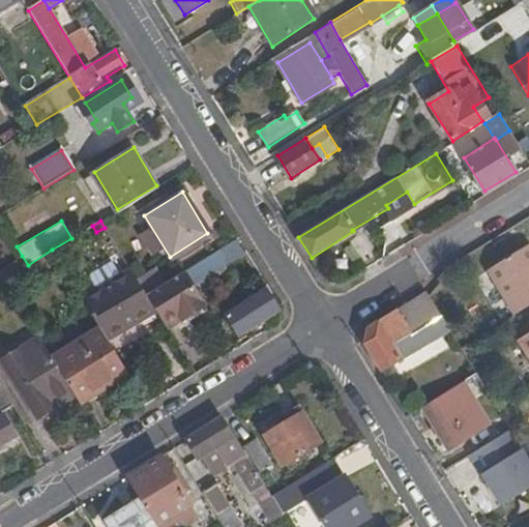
[(528,250),(527,245),(492,267),(501,284),(497,286),(513,314),(528,304),(528,250)]
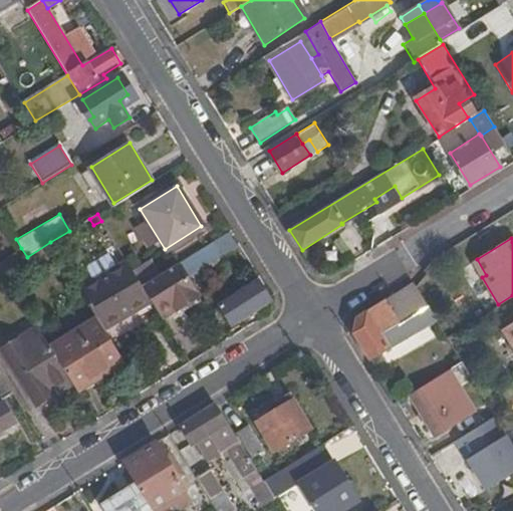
[(222,255),(213,241),(179,262),(183,267),(188,276),(222,255)]
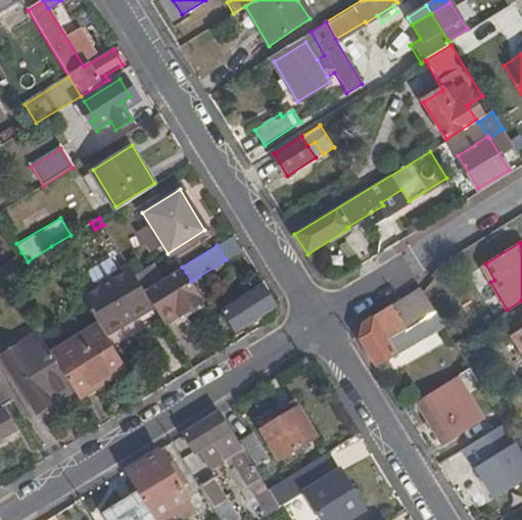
[(21,252),(0,266),(0,271),(3,276),(4,276),(28,262),(21,252)]
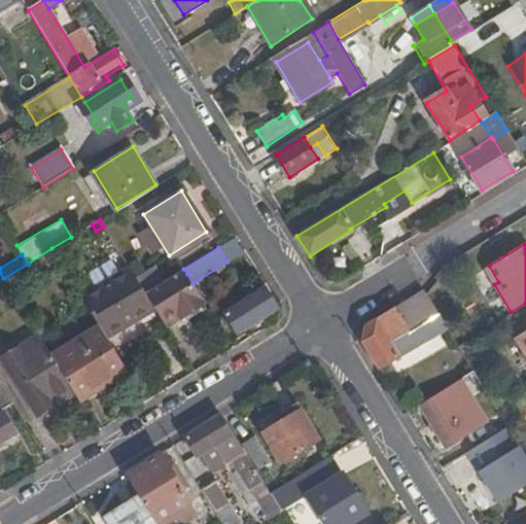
[(152,265),(134,275),(144,292),(163,282),(152,265)]
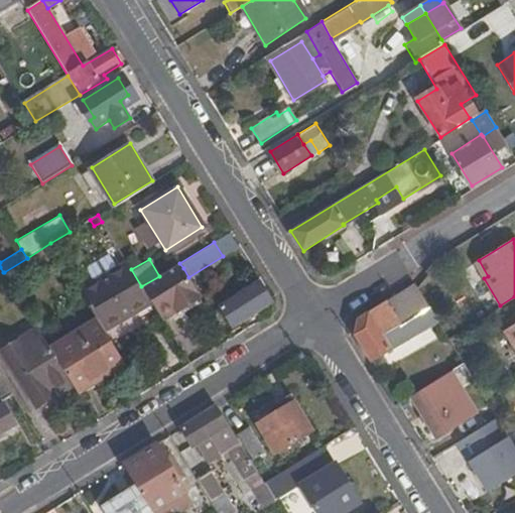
[(125,260),(80,288),(99,321),(104,330),(150,300),(145,292),(141,286),(131,269),(125,260)]
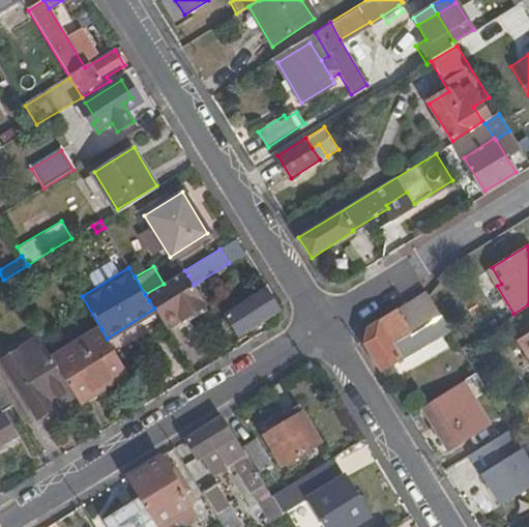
[(492,267),(488,269),(497,286),(501,284),(492,267)]
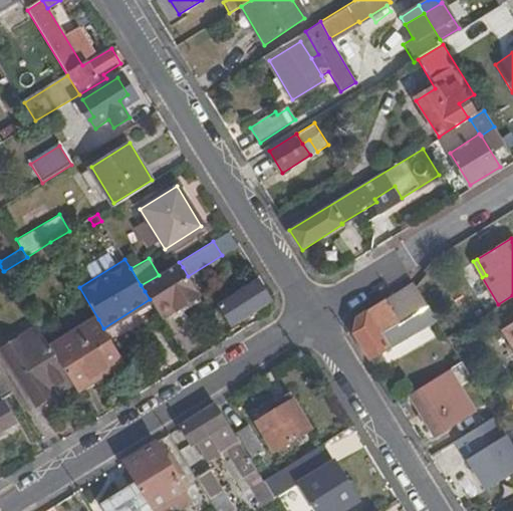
[(150,299),(165,322),(202,299),(188,276),(183,267),(145,291),(150,299)]
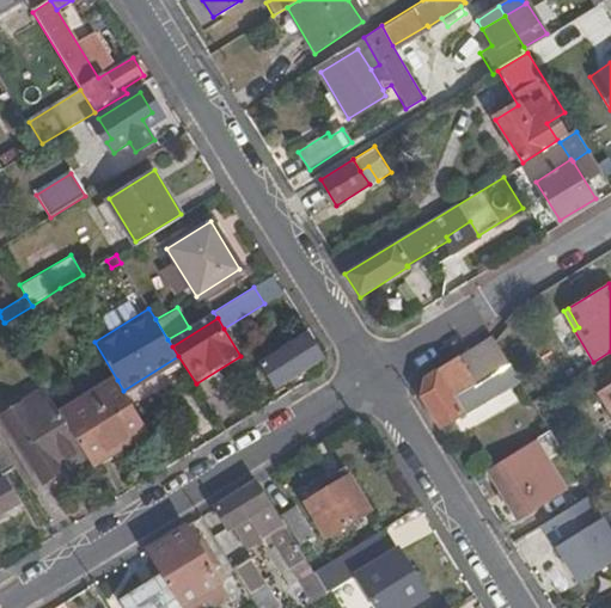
[(323,356),(307,333),(261,363),(275,386),(323,356)]
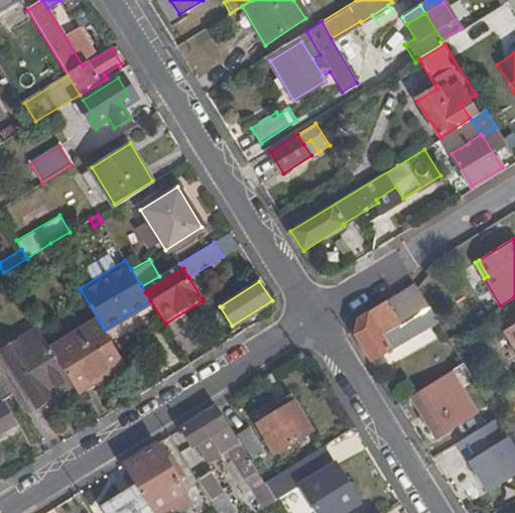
[(371,359),(412,333),(406,325),(421,314),(431,329),(439,324),(429,306),(414,282),(360,316),(355,334),(371,359)]
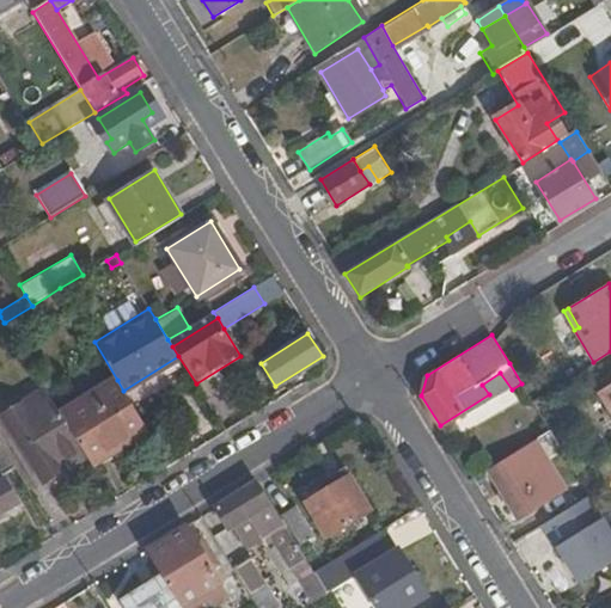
[(117,380),(62,415),(73,431),(86,454),(92,464),(147,430),(123,391),(117,380)]
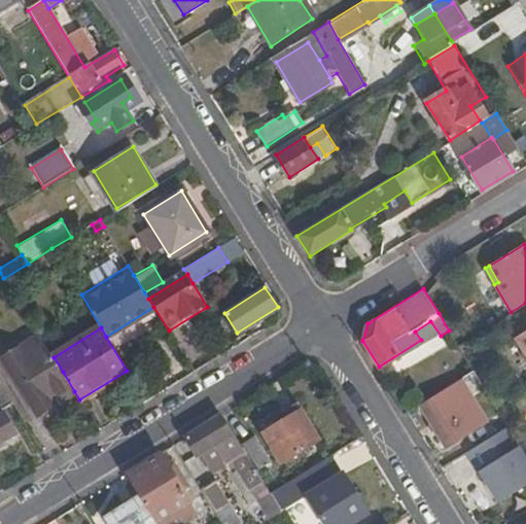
[(39,334),(2,357),(26,395),(63,372),(54,357),(39,334)]
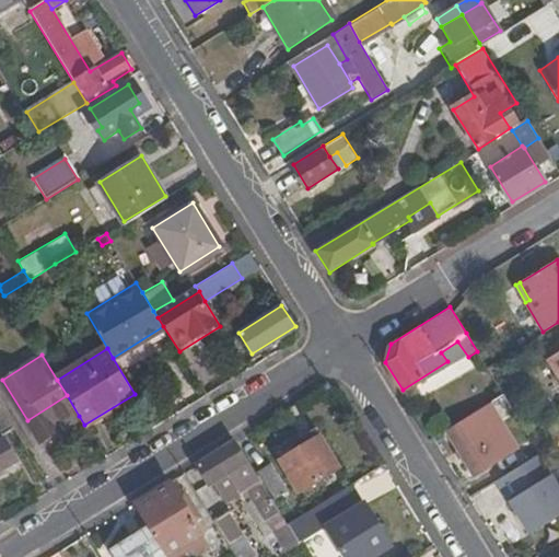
[(558,368),(551,356),(547,359),(558,378),(558,368)]
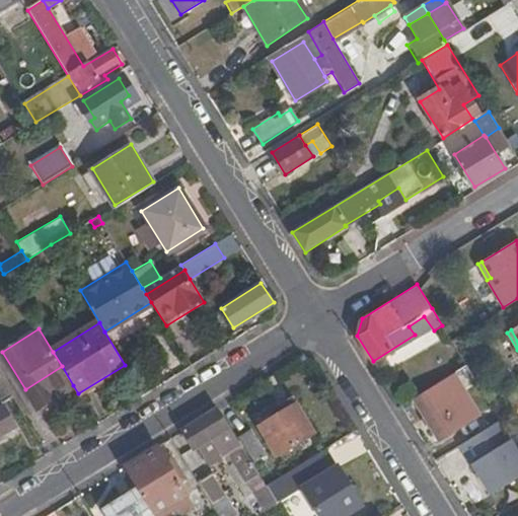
[(445,376),(456,393),(475,380),(465,364),(445,376)]
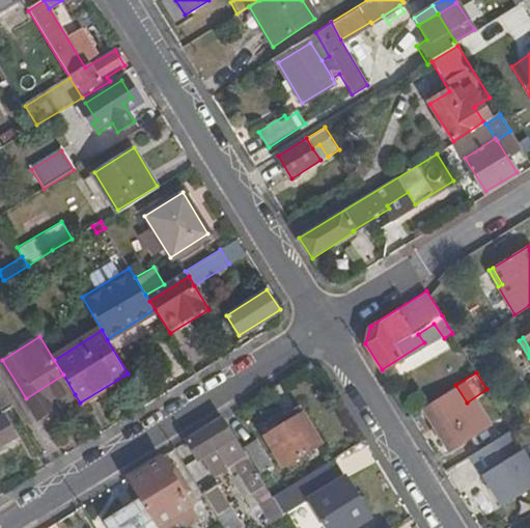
[(75,394),(63,374),(26,398),(38,417),(75,394)]
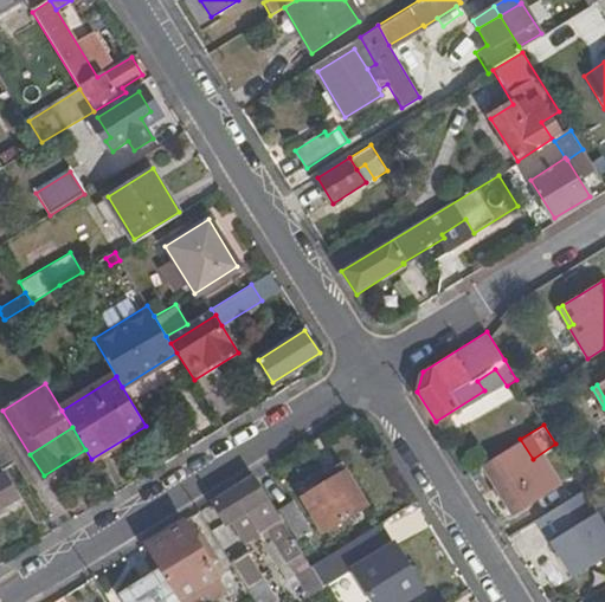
[(0,468),(15,460),(2,439),(0,440),(0,468)]
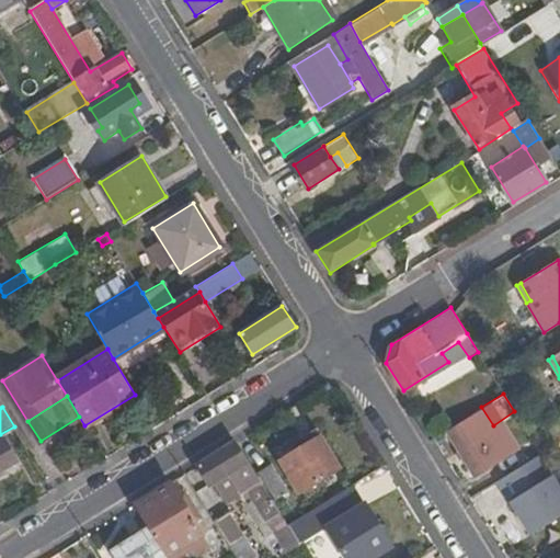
[(490,432),(481,436),(470,420),(449,433),(477,476),(496,464),(496,463),(501,459),(498,455),(494,457),(490,451),(499,445),(490,432)]
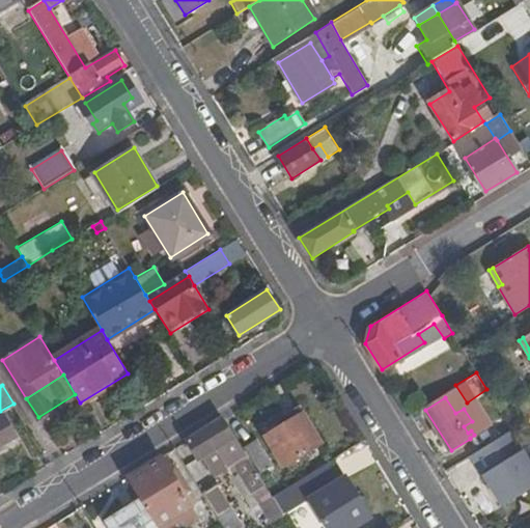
[(321,443),(302,413),(265,437),(283,467),(321,443)]
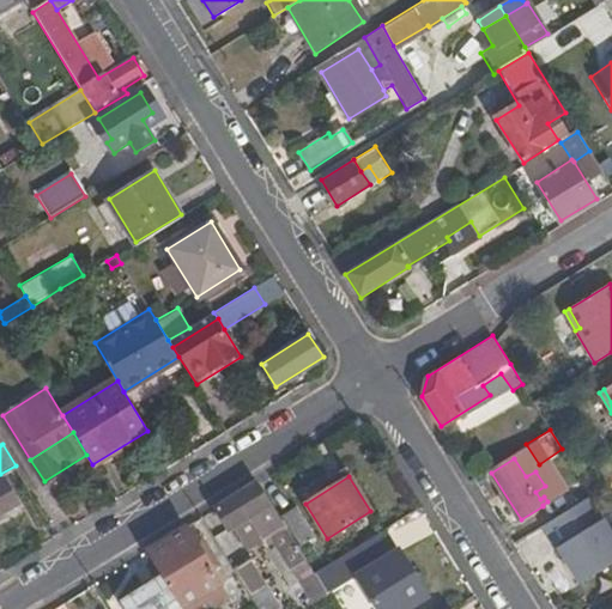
[(2,480),(0,481),(0,511),(16,503),(2,480)]
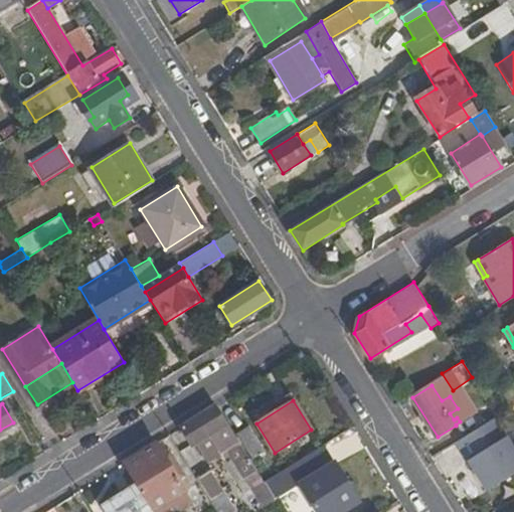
[(232,453),(242,470),(236,474),(241,480),(258,471),(249,459),(234,434),(216,404),(182,427),(192,443),(210,433),(221,450),(224,449),(228,455),(232,453)]
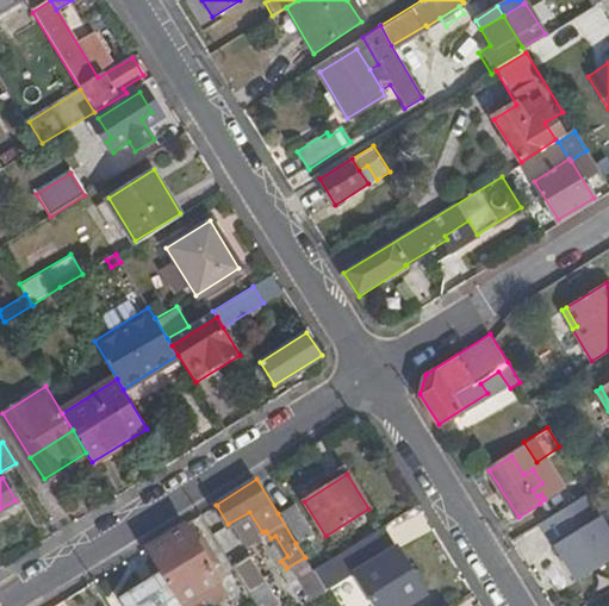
[(608,535),(585,498),(541,525),(577,582),(608,562),(608,535)]
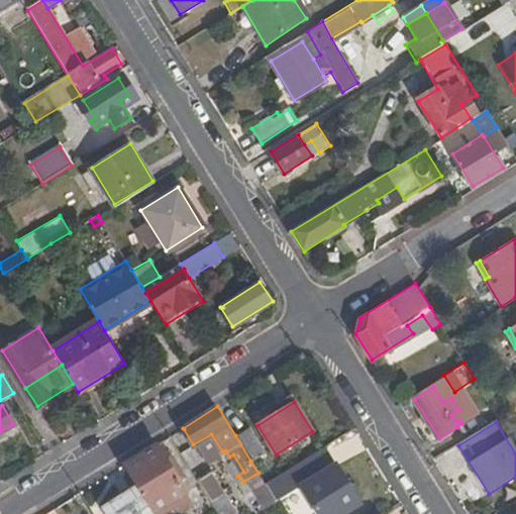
[(249,426),(235,435),(250,460),(266,451),(249,426)]
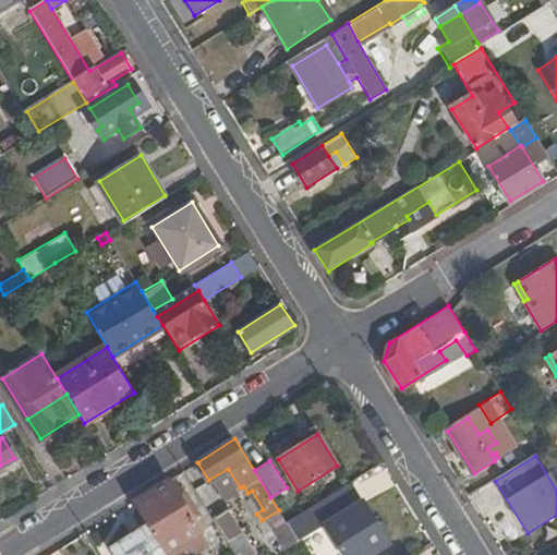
[(168,480),(132,502),(147,526),(164,552),(198,530),(189,514),(178,496),(168,480)]
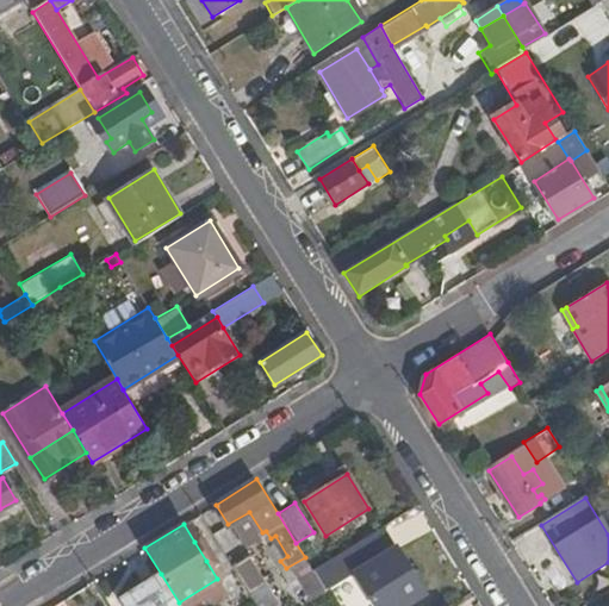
[(409,572),(383,529),(314,570),(325,591),(354,573),(374,605),(409,605),(427,594),(412,569),(409,572)]
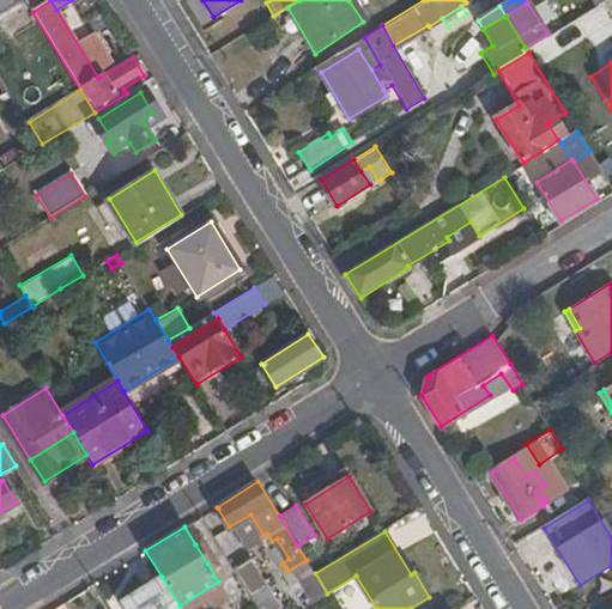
[(203,540),(195,544),(207,564),(213,559),(203,540)]
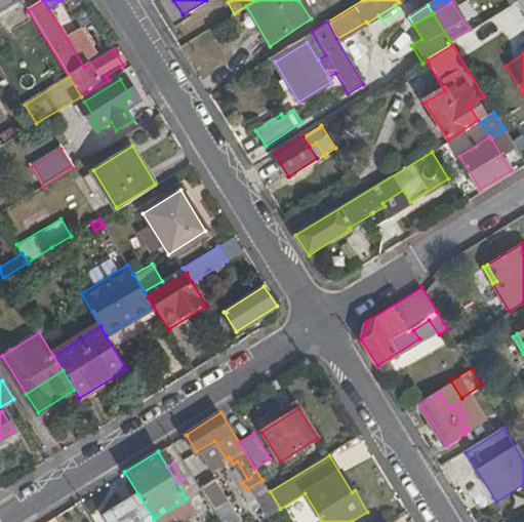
[(215,477),(199,486),(220,521),(242,521),(229,499),(226,493),(215,477)]
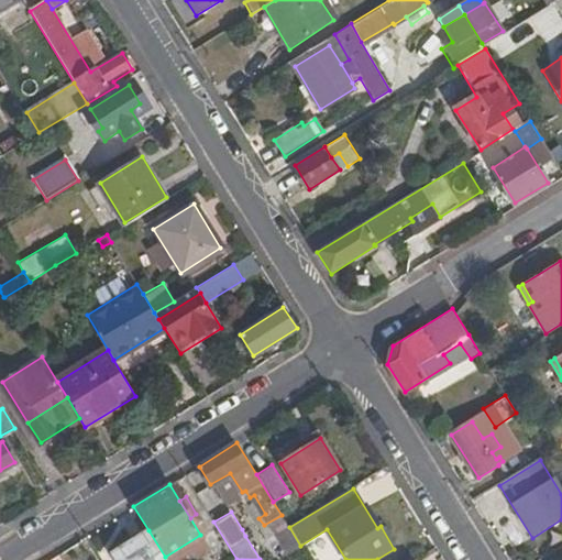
[(264,525),(259,518),(242,529),(245,536),(264,525)]
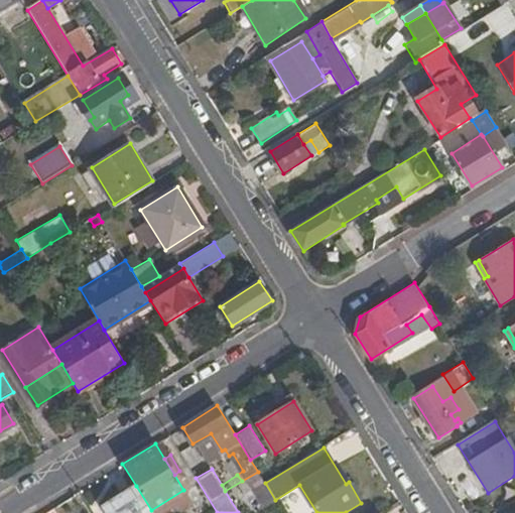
[(101,508),(103,512),(153,512),(151,510),(136,486),(101,508)]
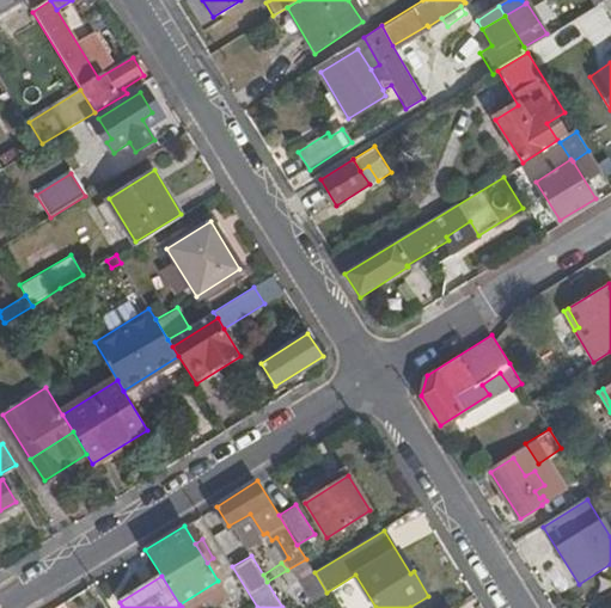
[(219,581),(218,581),(179,605),(182,607),(207,607),(227,594),(219,581)]
